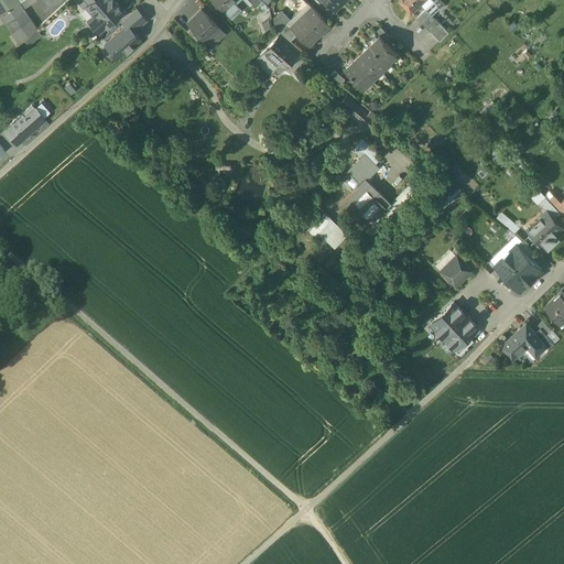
[(0,0),(0,13),(4,21),(23,9),(19,2),(23,0),(0,0)]
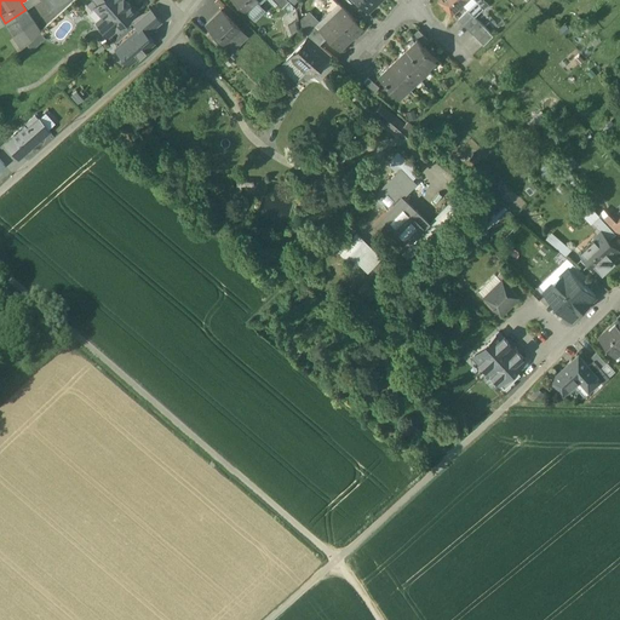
[(102,0),(97,5),(95,7),(107,22),(101,27),(108,36),(136,11),(125,0),(102,0)]
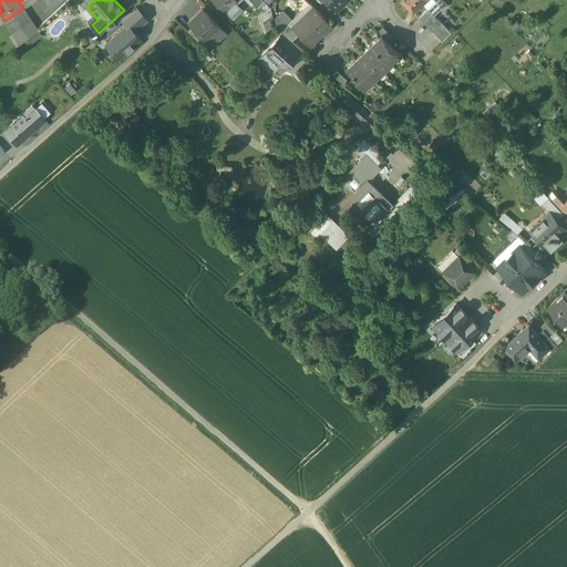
[(212,0),(225,13),(237,0),(212,0)]
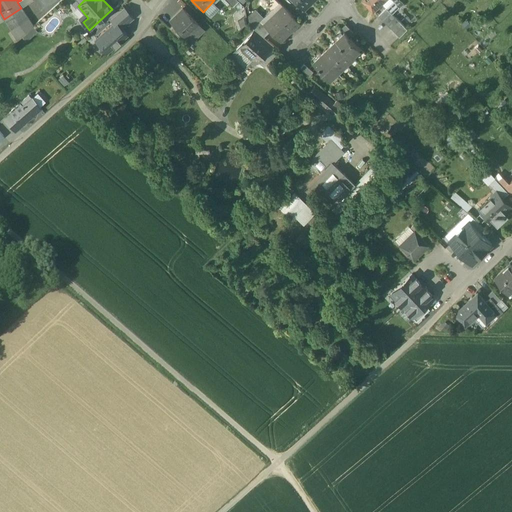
[(292,0),(302,10),(310,1),(311,3),(314,0),(292,0)]
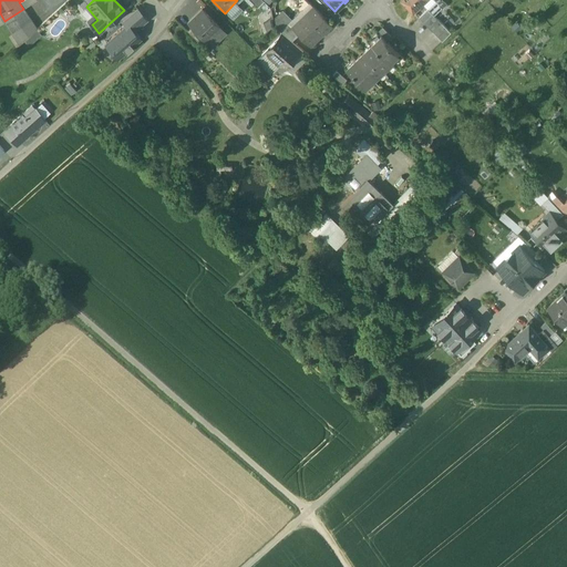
[(428,0),(403,0),(401,2),(413,14),(428,0)]
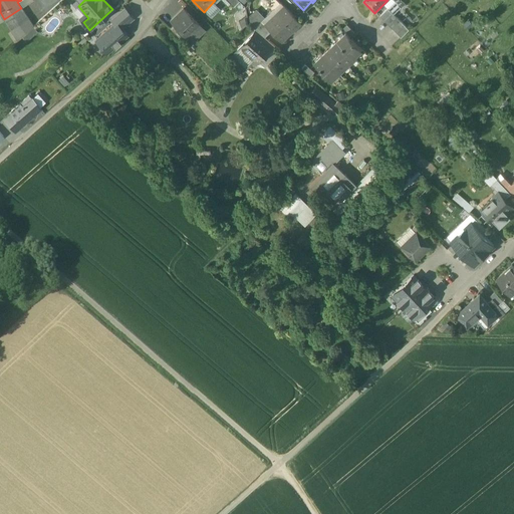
[(265,25),(264,26),(271,32),(281,43),(287,36),(287,35),(299,23),(283,7),(265,25)]
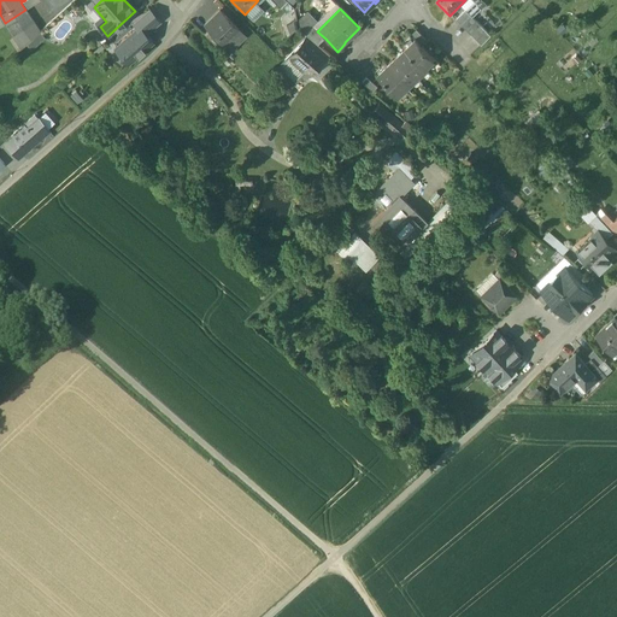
[(25,10),(5,23),(13,36),(34,23),(25,10)]
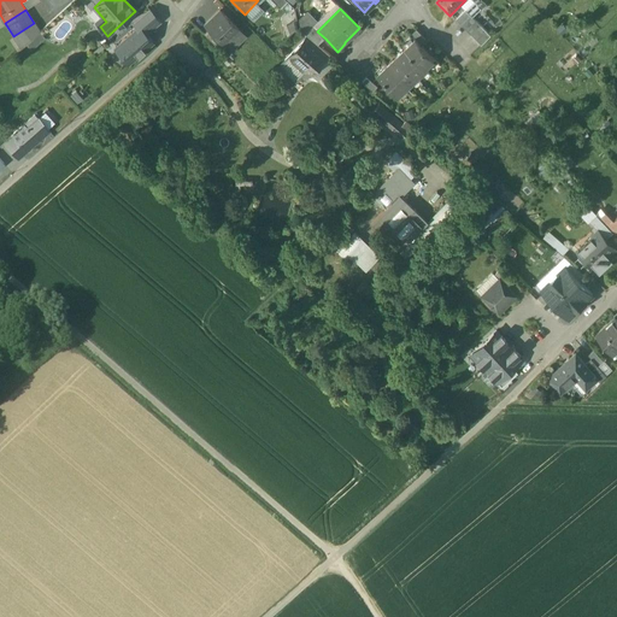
[(159,22),(148,10),(133,23),(137,29),(139,28),(142,31),(145,29),(148,31),(159,22)]
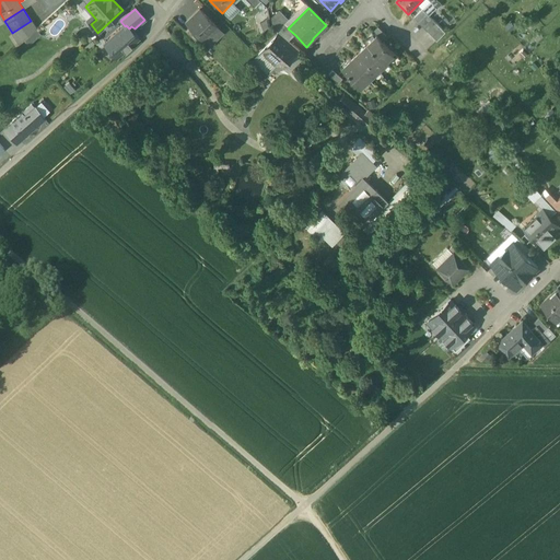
[(217,27),(199,10),(186,24),(198,36),(202,41),(203,41),(217,27)]
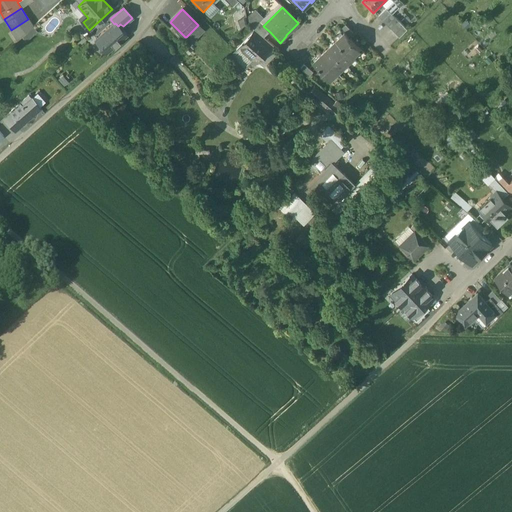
[(386,9),(378,17),(382,21),(390,13),(386,9)]
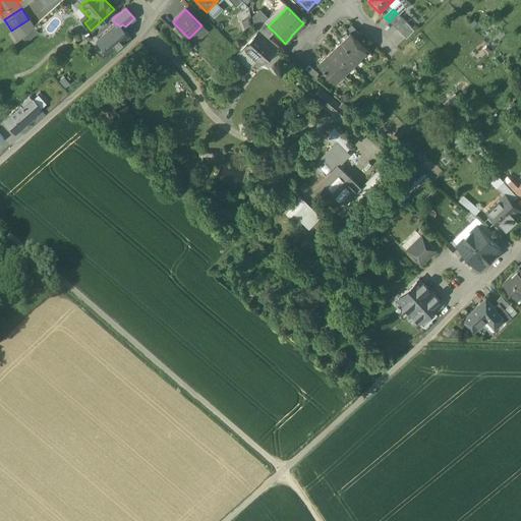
[(259,13),(250,21),(251,24),(257,30),(265,22),(266,22),(267,20),(259,13)]
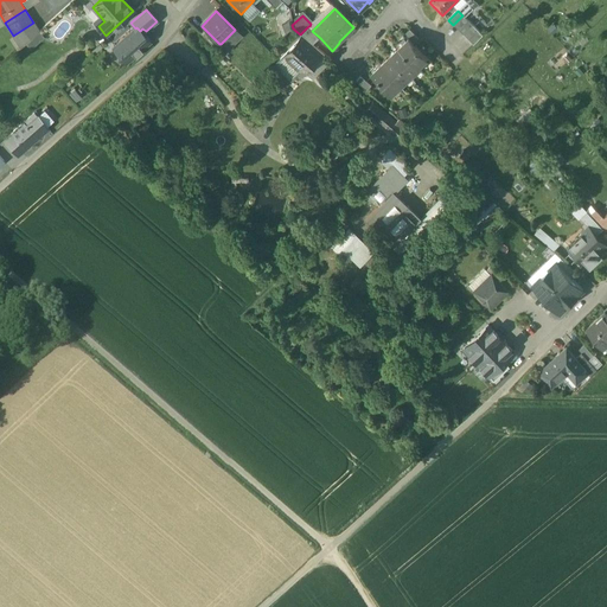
[(462,16),(453,25),(458,30),(468,20),(462,16)]
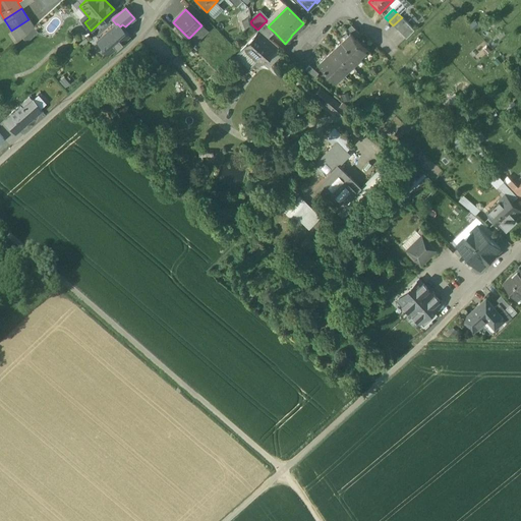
[(402,17),(393,25),(398,30),(406,21),(402,17)]
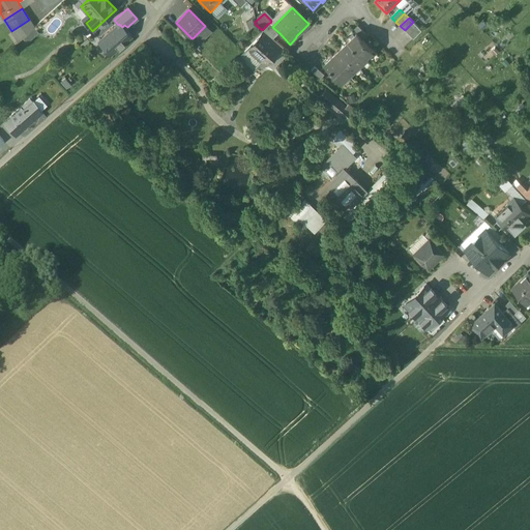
[(29,20),(11,31),(19,41),(34,27),(29,20)]
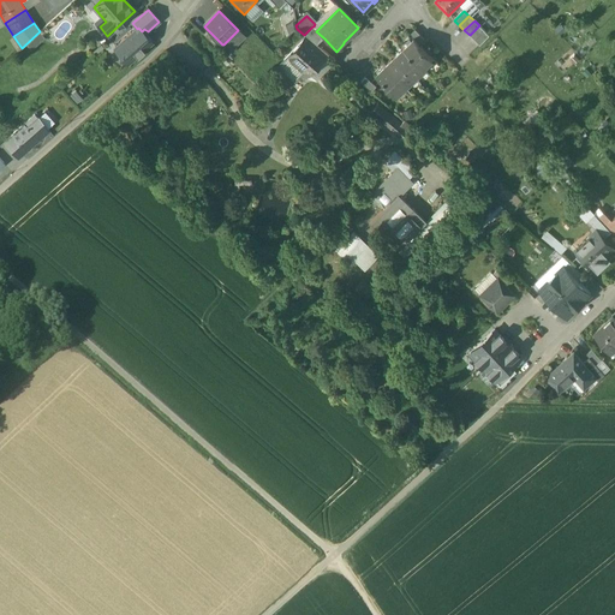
[(479,25),(470,35),(475,41),(484,31),(479,25)]
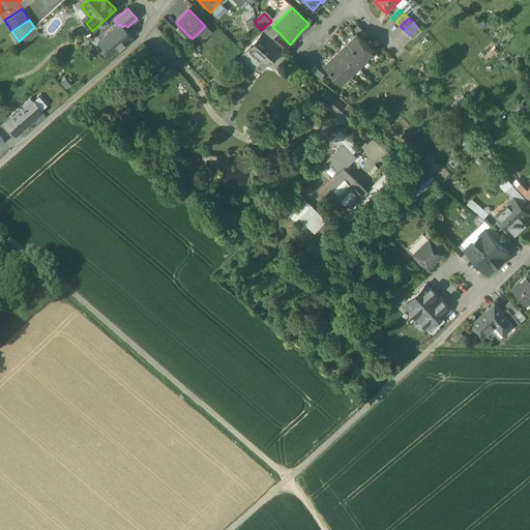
[(270,23),(269,23),(262,30),(264,32),(273,39),(280,33),(272,27),(273,26),(270,23)]
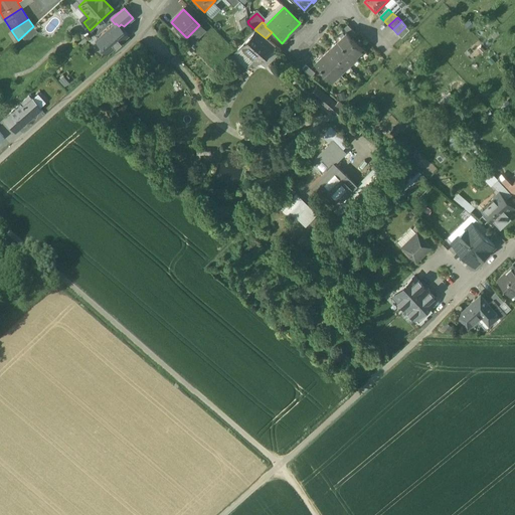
[(115,24),(97,40),(108,52),(114,47),(115,48),(121,42),(120,41),(127,35),(119,26),(116,23),(115,24)]
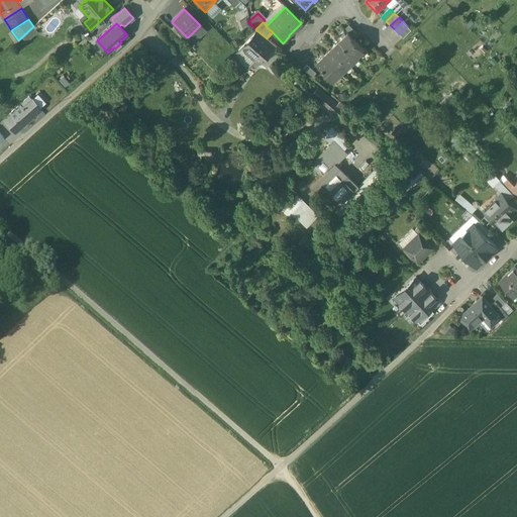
[(356,33),(347,25),(343,29),(346,32),(351,38),(356,33)]
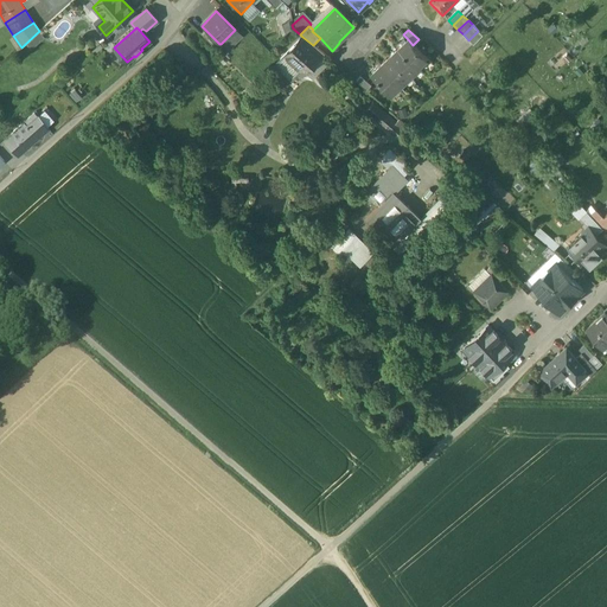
[(478,31),(468,40),(473,45),(483,36),(478,31)]
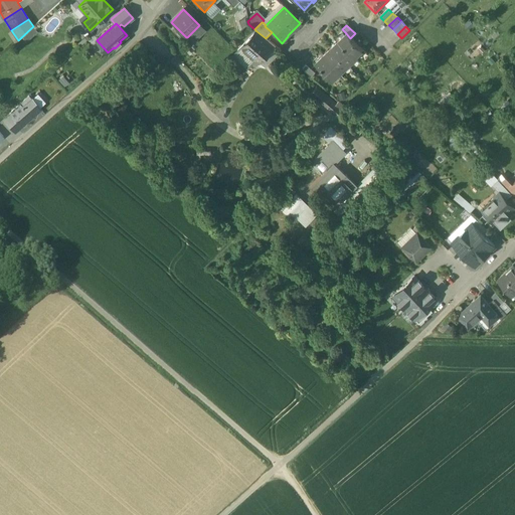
[(266,38),(256,31),(240,47),(253,59),(248,65),(252,69),(255,66),(255,65),(259,61),(271,50),(274,46),(266,38)]
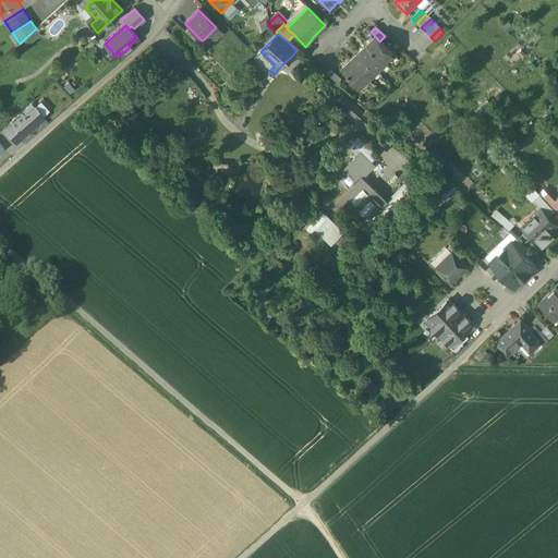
[(379,41),(374,35),(365,44),(383,62),(391,53),(379,41)]
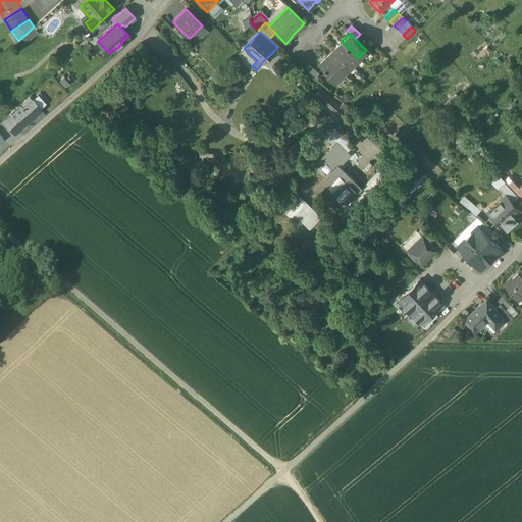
[(189,38),(185,34),(180,38),(191,47),(196,43),(190,38),(189,38)]
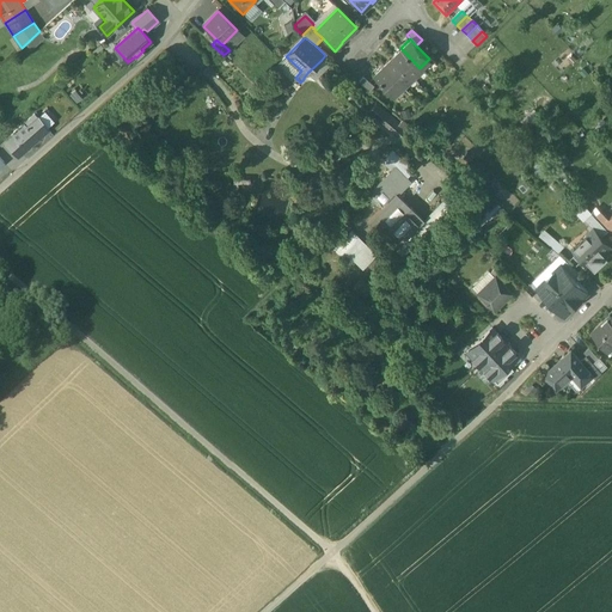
[(420,68),(401,48),(392,56),(411,77),(420,68)]
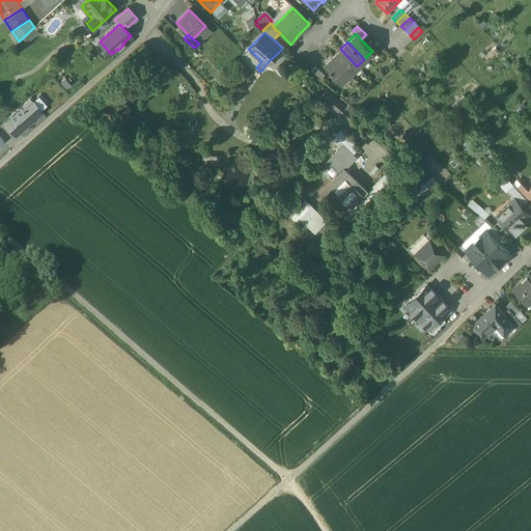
[(261,61),(248,49),(239,58),(252,71),(256,67),(261,61)]
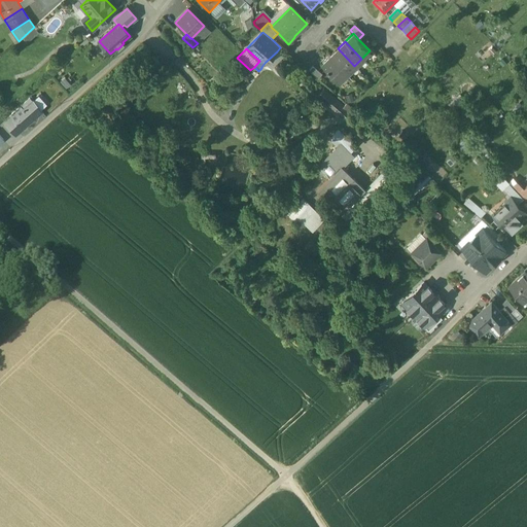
[(354,66),(338,48),(329,57),(346,74),(354,66)]
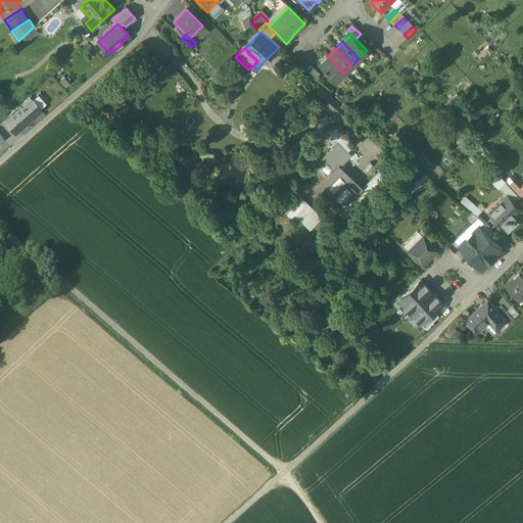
[(275,51),(263,62),(269,68),(280,56),(275,51)]
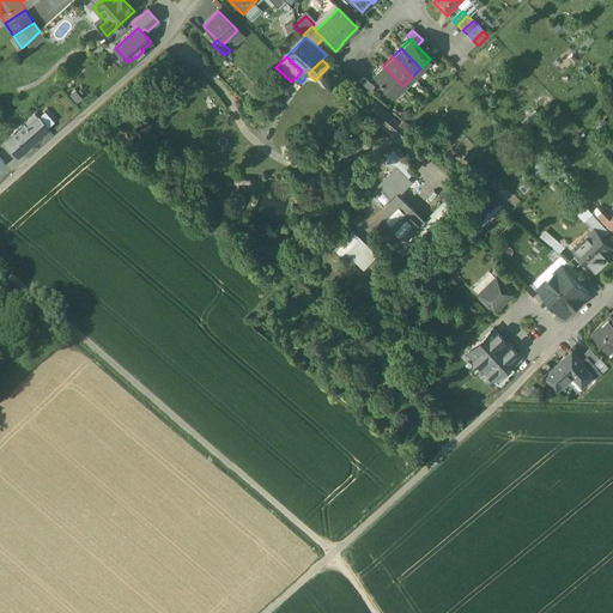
[(402,86),(383,66),(374,76),(393,96),(402,86)]
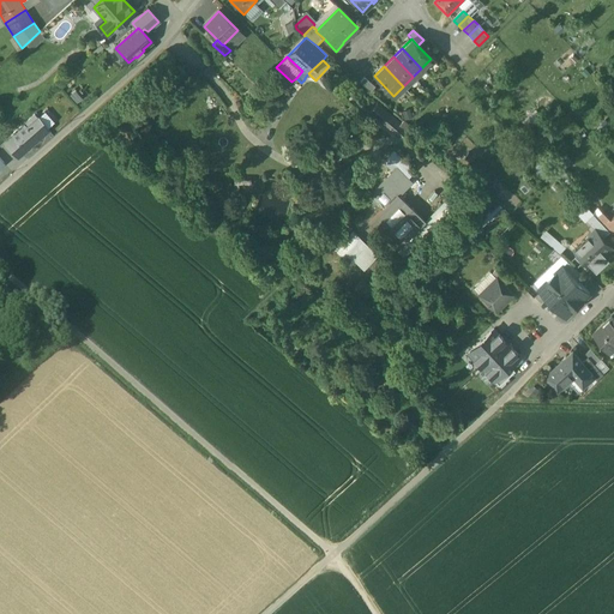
[(375,86),(365,78),(360,83),(371,92),(375,86)]
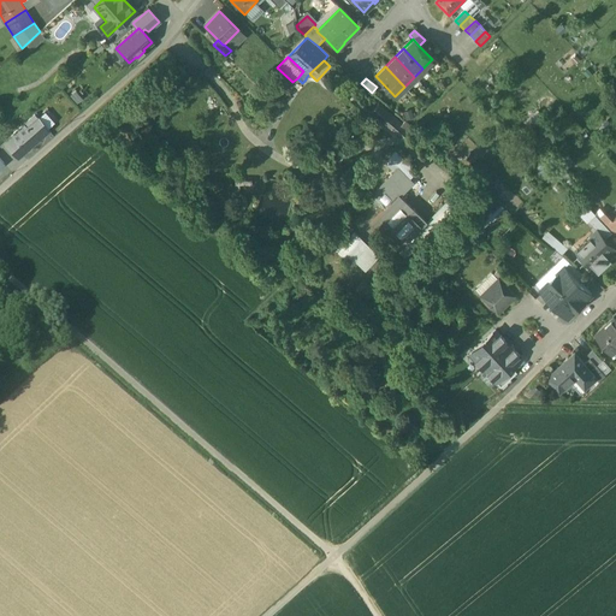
[(401,126),(377,106),(372,113),(400,137),(410,125),(406,120),(401,126)]
